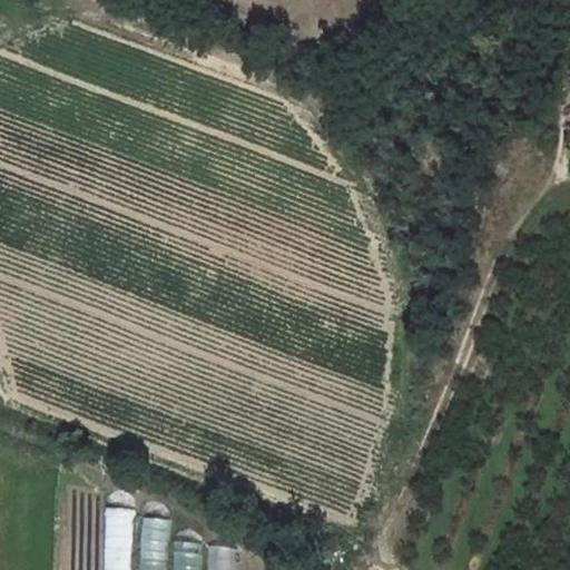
[(79,569),(81,478),(53,477),(51,569),(79,569)]
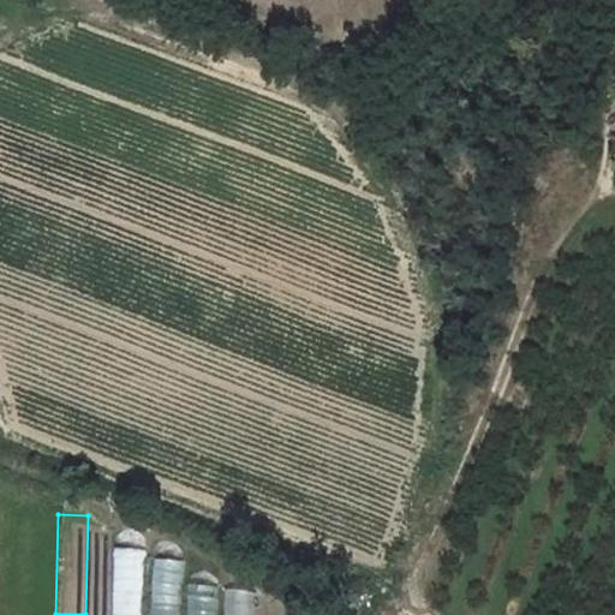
[(115,549),(112,614),(143,614),(147,550),(115,549)]
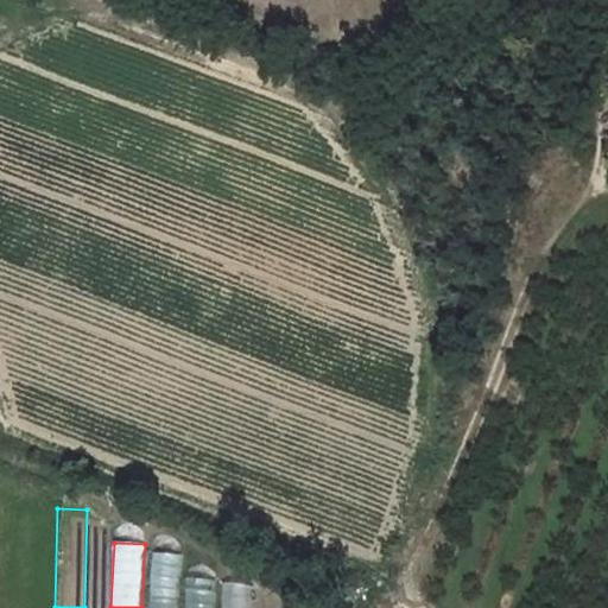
[(153,555),(150,607),(178,607),(182,556),(153,555)]
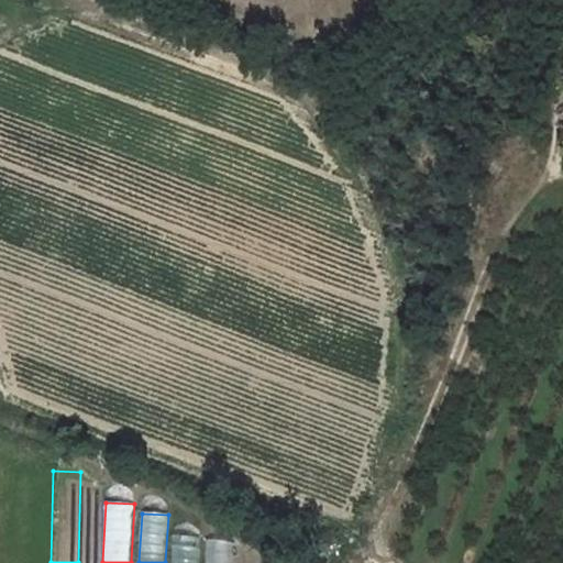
[(172,534),(169,562),(199,562),(200,536),(172,534)]
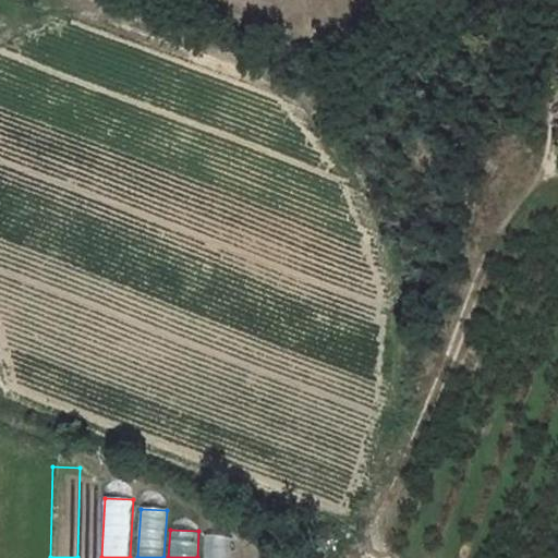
[(202,557),(230,557),(231,535),(203,534),(202,557)]
